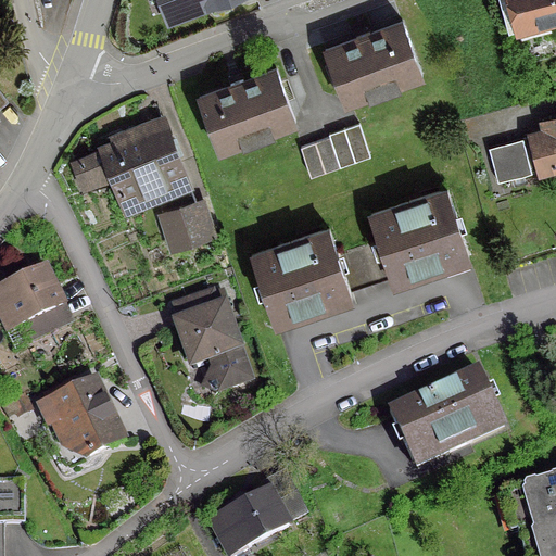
[(144,0),(155,27),(169,22),(168,20),(222,0),(144,0)]
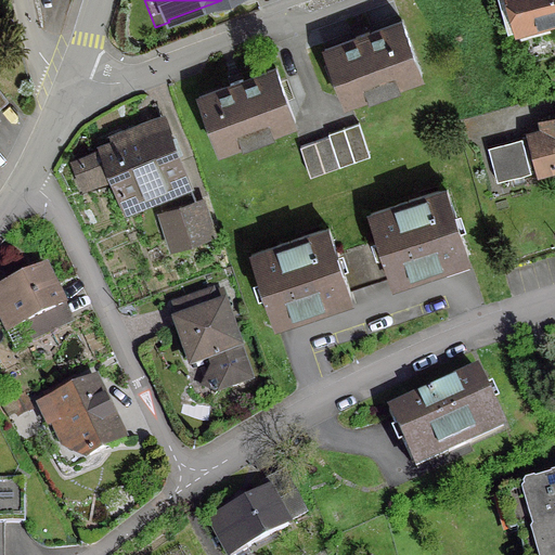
[(554,0),(504,0),(513,28),(554,15),(554,0)]
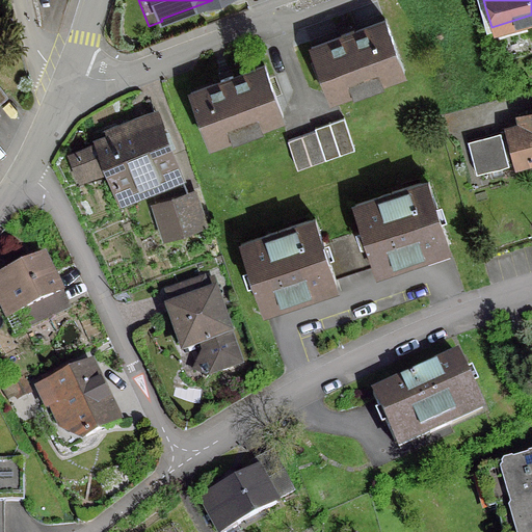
[(340,36),(309,48),(327,99),(402,71),(383,20),(352,31),(351,29),(339,34),(340,36)]
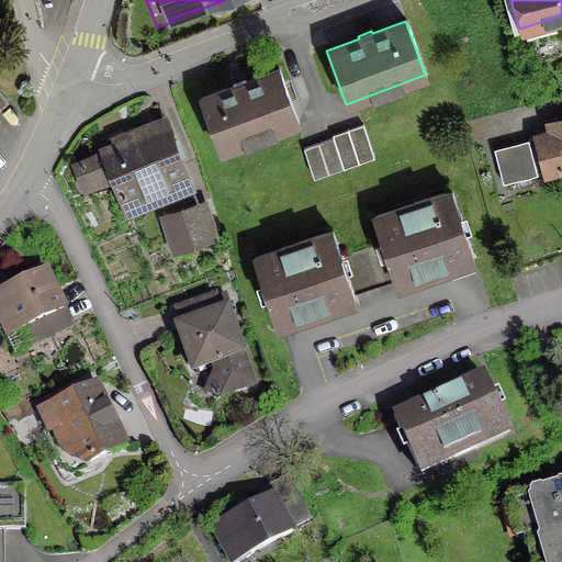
[(232,86),(200,98),(218,150),(296,122),(277,69),(245,81),(244,79),(231,83),(232,86)]
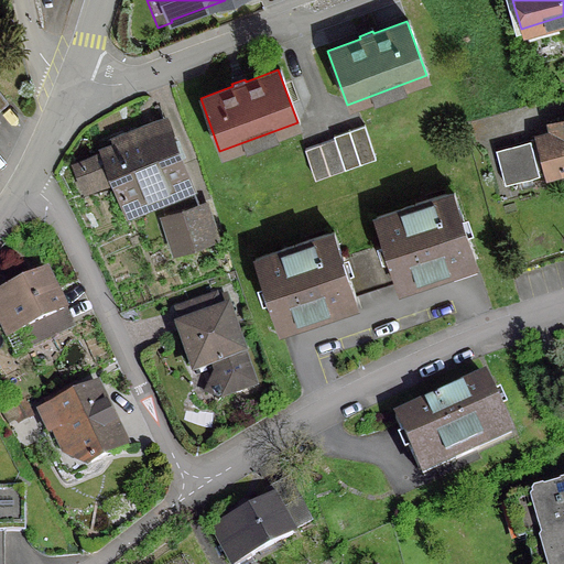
[(552,134),(494,150),(503,184),(562,169),(563,175),(563,174),(563,119),(550,123),(552,134)]
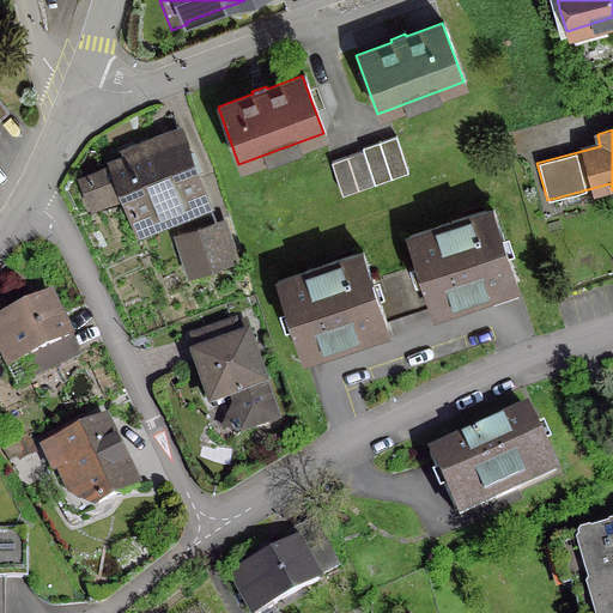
[(92,201),(120,190),(135,230),(206,202),(180,135),(155,146),(151,139),(123,150),(126,156),(109,163),(111,168),(84,178),(92,201)]
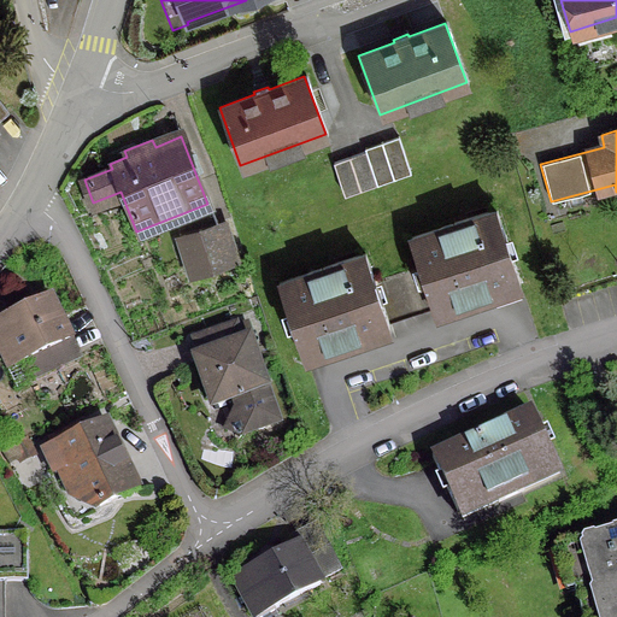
[(397,140),(364,152),(375,182),(407,170),(397,140)]
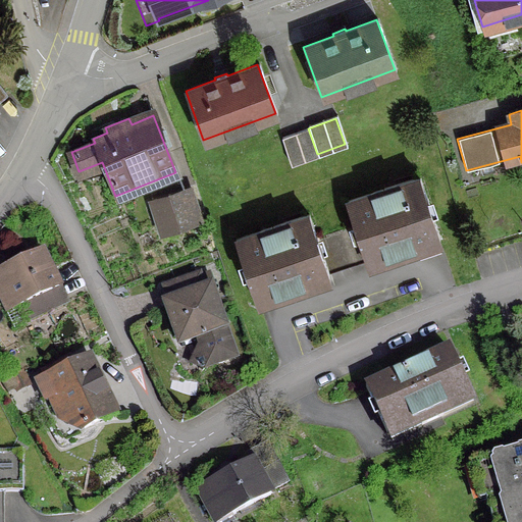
[(308,128),(280,139),(290,164),(317,154),(308,128)]
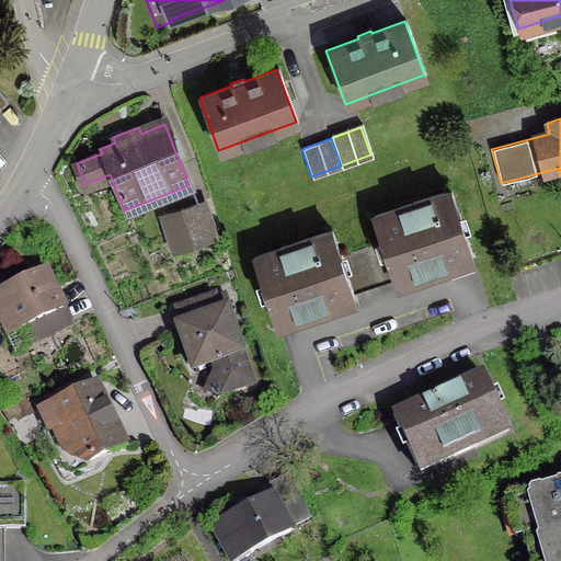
[(390,217),(399,243),(411,279),(412,281),(438,272),(441,279),(468,271),(465,263),(491,253),(469,190),(390,217)]
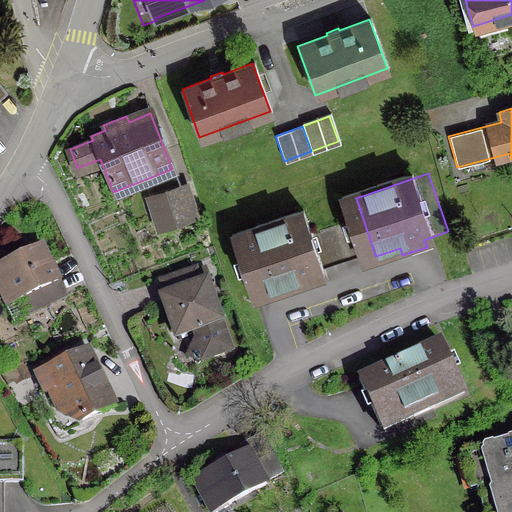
[(191,216),(181,186),(147,197),(157,227),(191,216)]
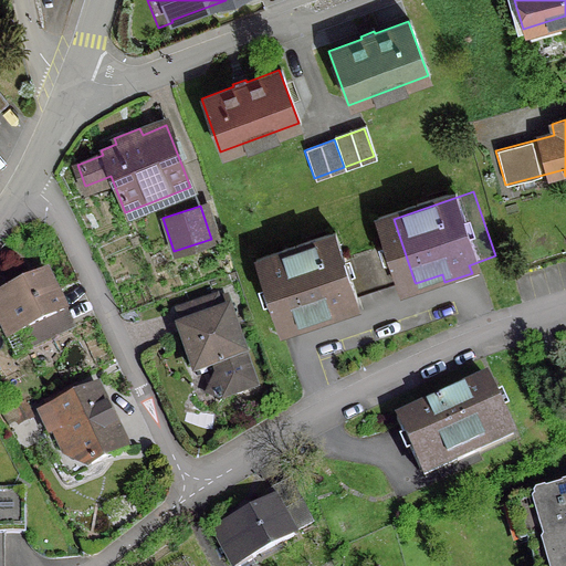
[(333,233),(253,260),(275,324),(301,315),(304,323),(332,314),(328,306),(355,297),(355,295),(415,282),(402,245),(342,259),(333,233)]
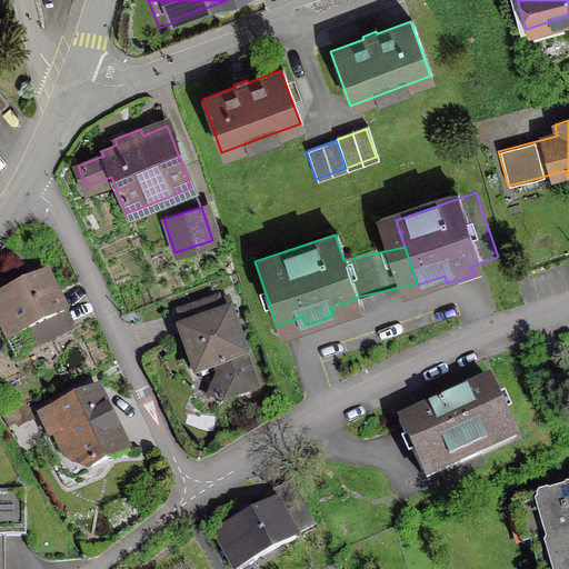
[(0,321),(9,317),(18,336),(61,315),(43,276),(0,296),(0,321)]
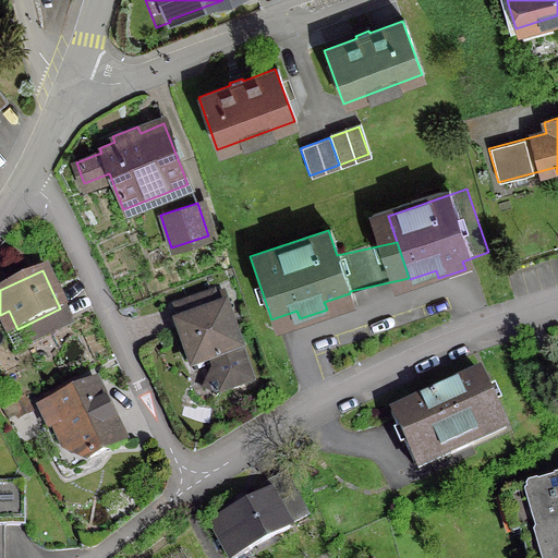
[(190,320),(176,326),(191,368),(211,361),(217,375),(213,376),(219,393),(227,390),(232,391),(238,390),(240,386),(249,384),(222,310),(227,308),(221,293),(213,296),(211,294),(184,304),(190,320)]
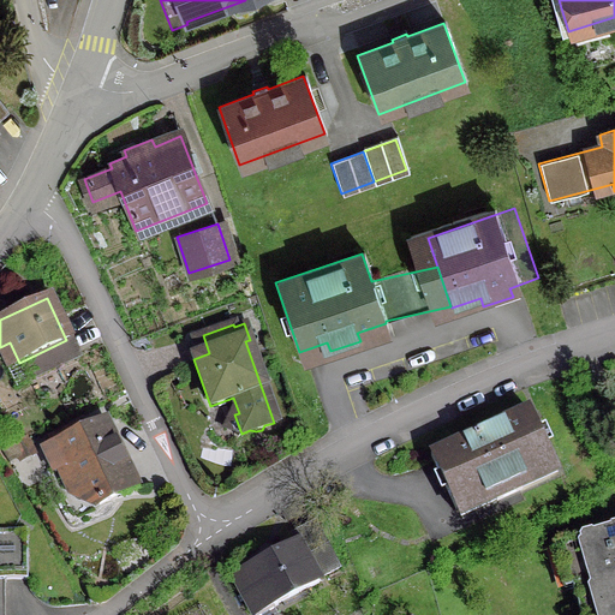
[(529,413),(429,458),(454,513),(490,496),(495,505),(520,494),(517,484),(554,467),(529,413)]
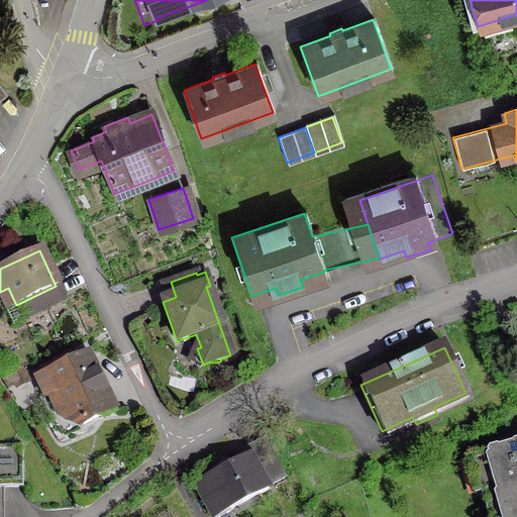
[(44,398),(54,394),(62,411),(72,406),(81,425),(114,410),(87,353),(34,378),(44,398)]
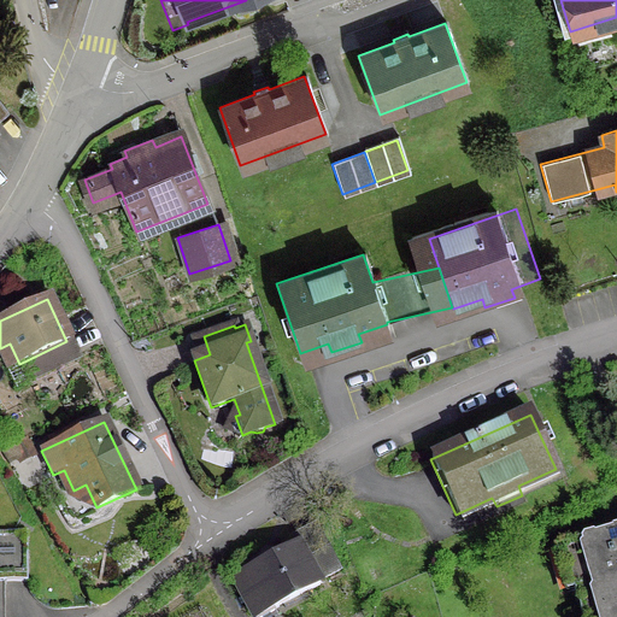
[(11,448),(9,450),(17,465),(34,457),(24,439),(10,446),(11,448)]
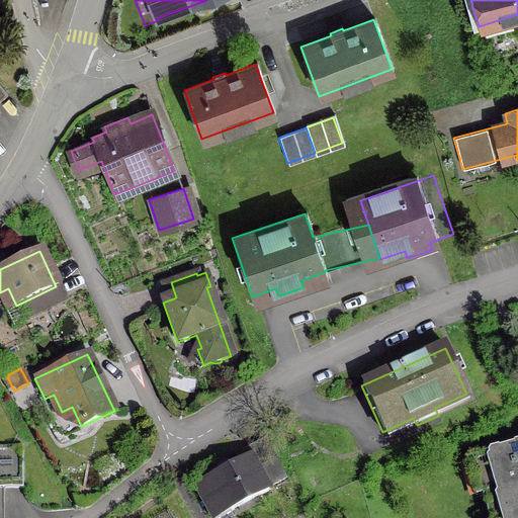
[(487,517),(517,517),(517,443),(513,445),(512,447),(498,451),(496,450),(477,456),(487,493),(481,495),(487,517)]
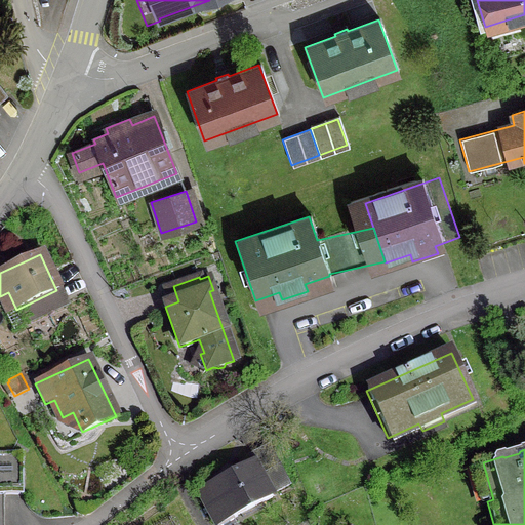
[(214,484),(197,492),(213,524),(225,524),(232,522),(231,519),(271,498),(269,495),(287,486),(268,450),(249,459),(251,463),(229,476),(225,470),(210,477),(214,484)]
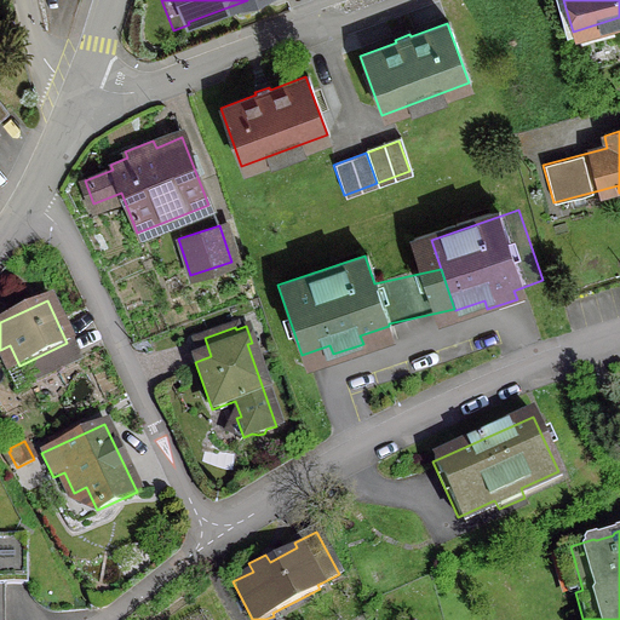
All buildings are outlined.
